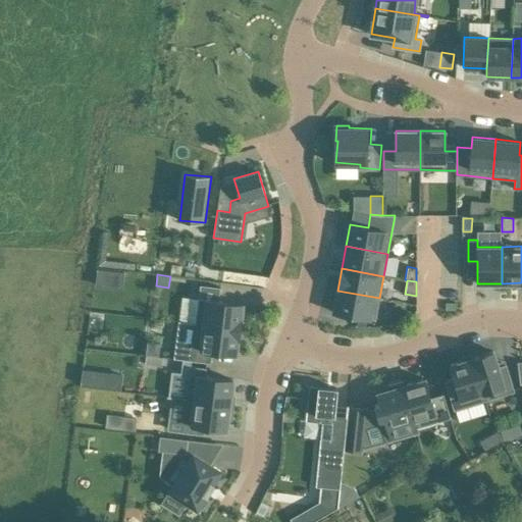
[(200,284),(196,323),(240,328),(243,304),(219,301),(220,288),(200,284)]
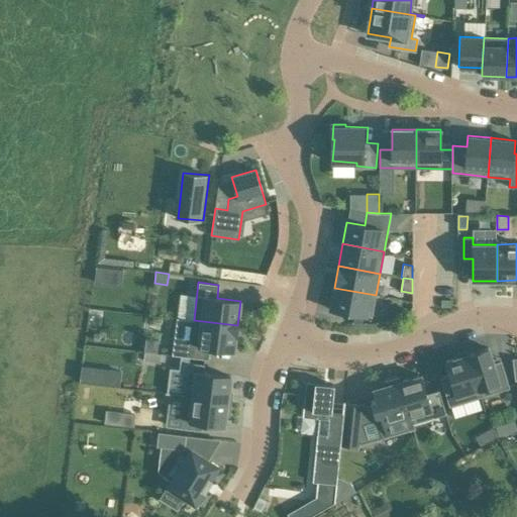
[(334,288),(330,309),(372,317),(376,295),(334,288)]
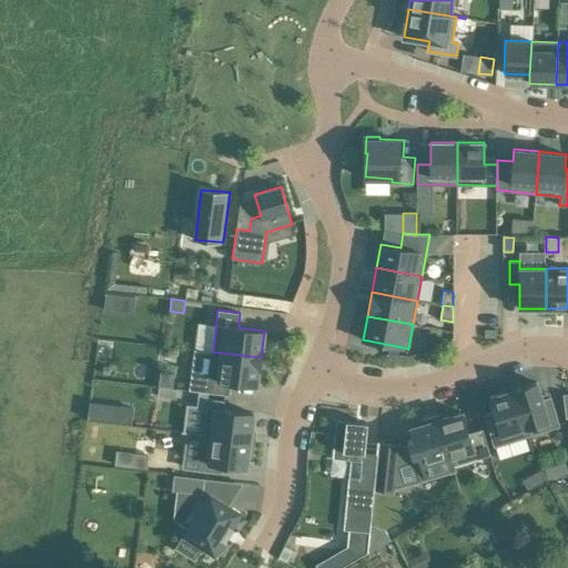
[(261,357),(213,352),(208,392),(230,395),(231,382),(257,385),(261,357)]
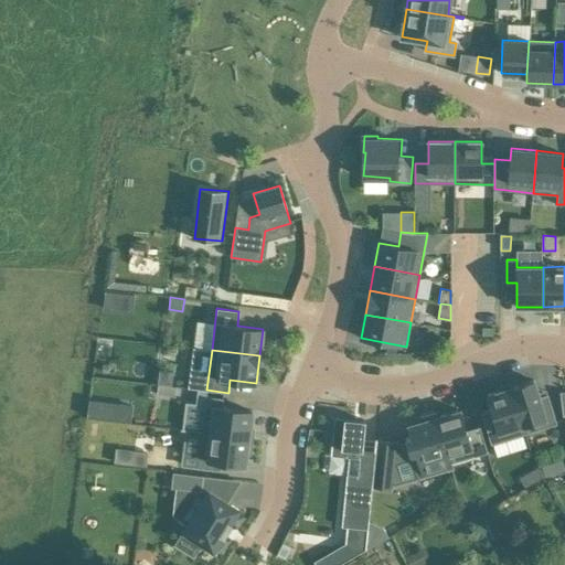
[(173,372),(160,370),(158,383),(171,385),(173,372)]
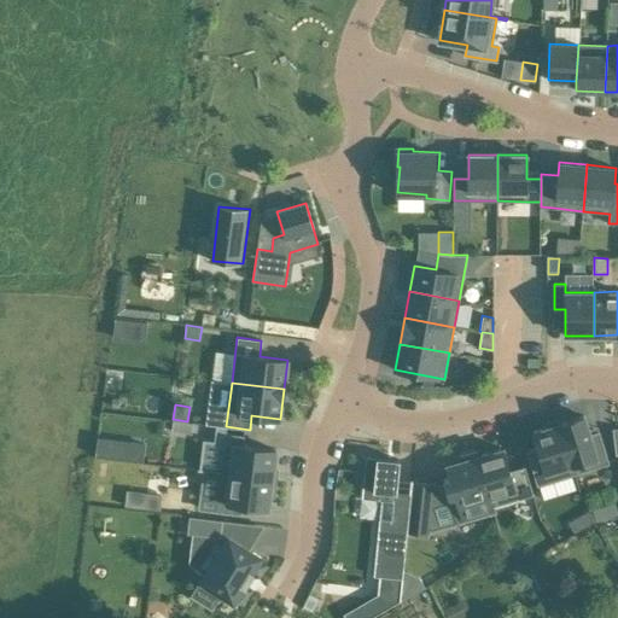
[(584,415),(559,424),(575,474),(608,464),(599,431),(590,435),(584,415)]
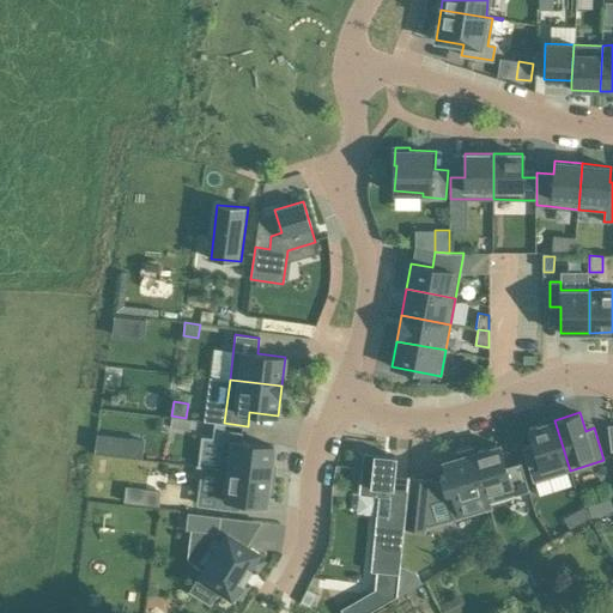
[(192,419),(171,417),(170,428),(190,430),(192,419)]
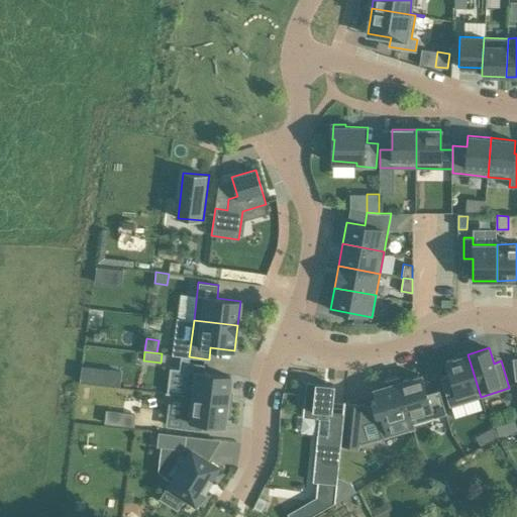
[(449,375),(440,378),(449,406),(481,397),(468,354),(445,362),(449,375)]
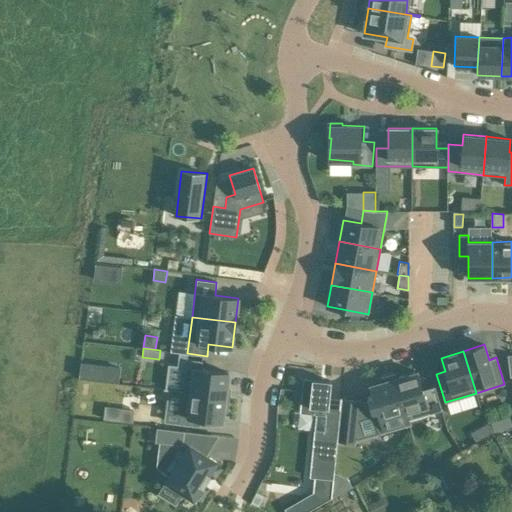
[(186,359),(182,391),(226,396),(229,372),(201,368),(202,361),(186,359)]
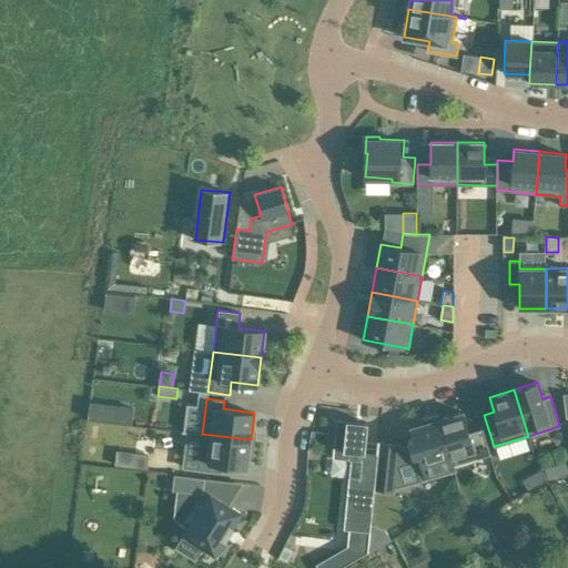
[(118,405),(115,421),(130,423),(131,407),(118,405)]
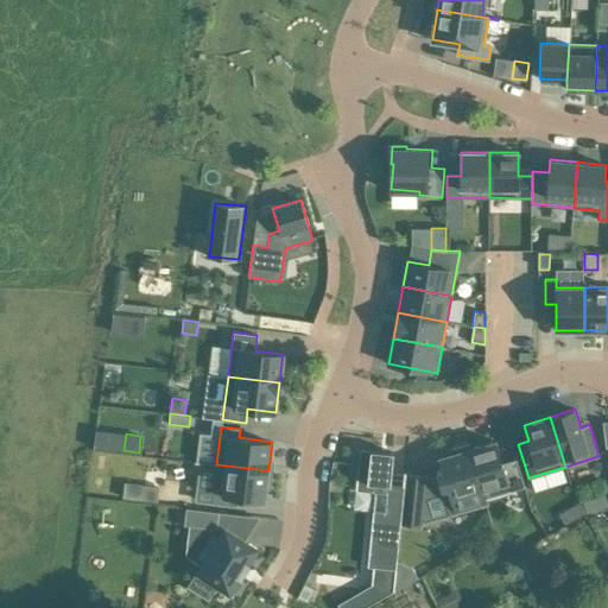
[(495,441),(470,448),(485,498),(525,487),(517,458),(501,463),(495,441)]
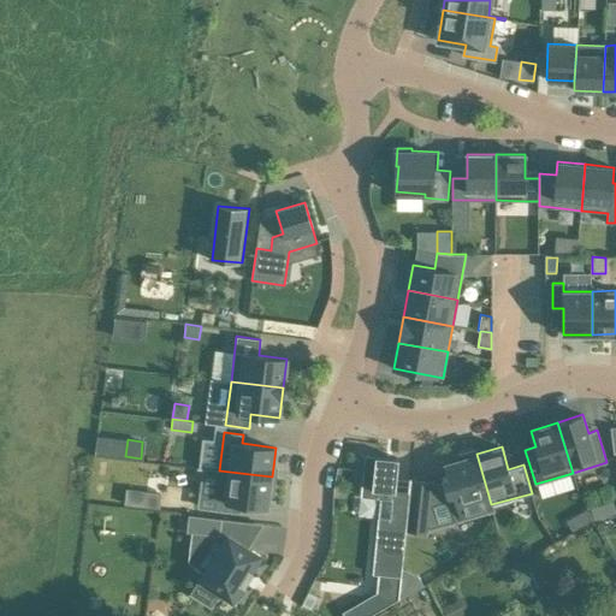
[(442,477),(454,521),(493,509),(491,504),(477,454),(475,450),(458,455),(458,458),(445,463),(449,475),(442,477)]
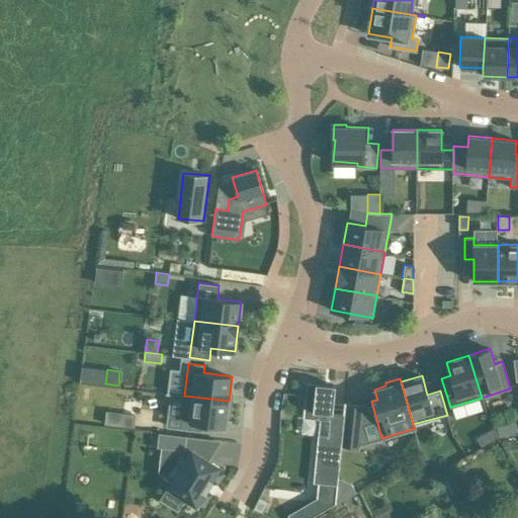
[(306,381),(303,417),(330,420),(328,435),(317,434),(312,482),(336,484),(341,432),(343,413),(336,412),(331,411),(334,384),(306,381)]
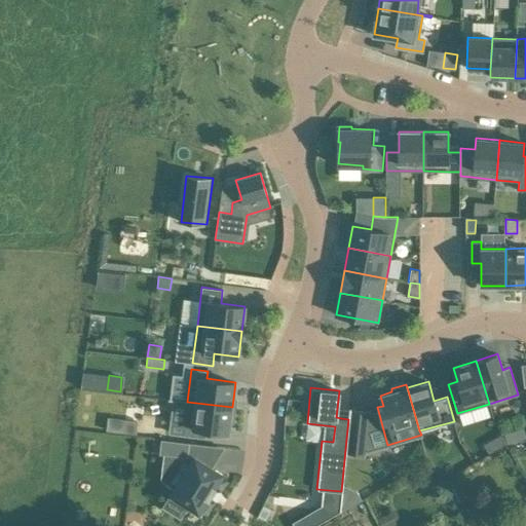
[(187,402),(183,435),(205,438),(207,429),(229,433),(230,422),(233,423),(235,411),(231,411),(232,407),(187,402)]
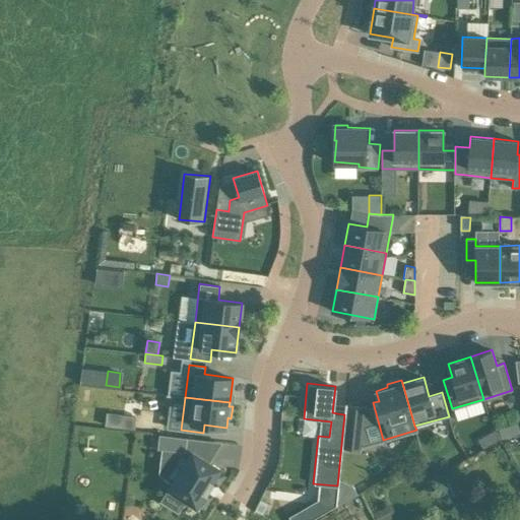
[(347,403),(342,448),(361,450),(366,405),(347,403)]
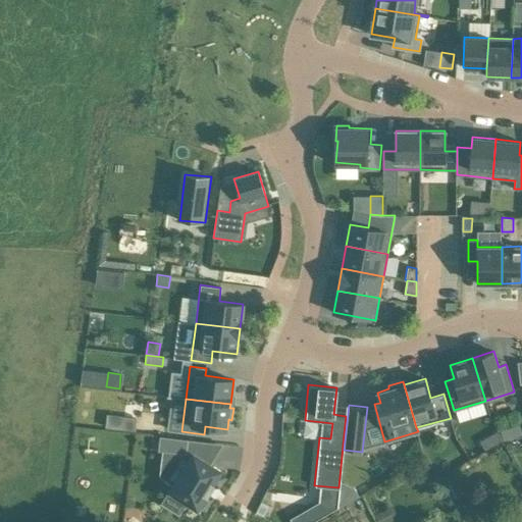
[(123,416),(122,428),(134,430),(136,418),(123,416)]
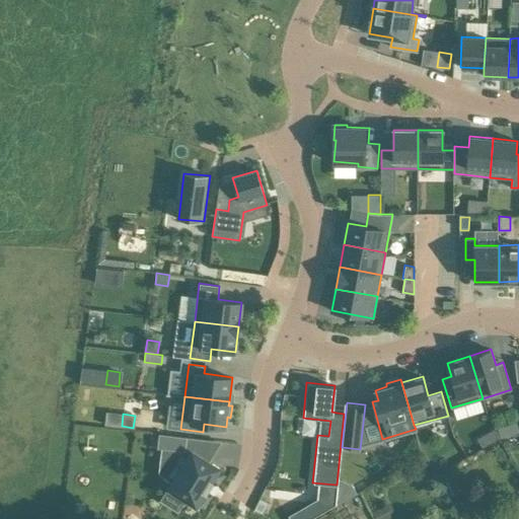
[(157,419),(141,417),(139,429),(156,432),(157,419)]
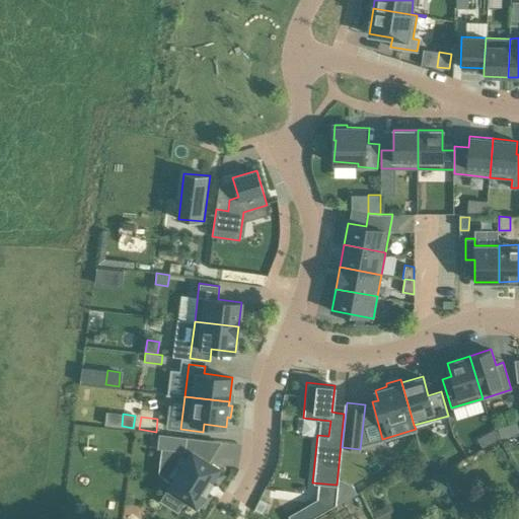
[(518,429),(516,422),(507,425),(510,435),(518,431),(518,429)]
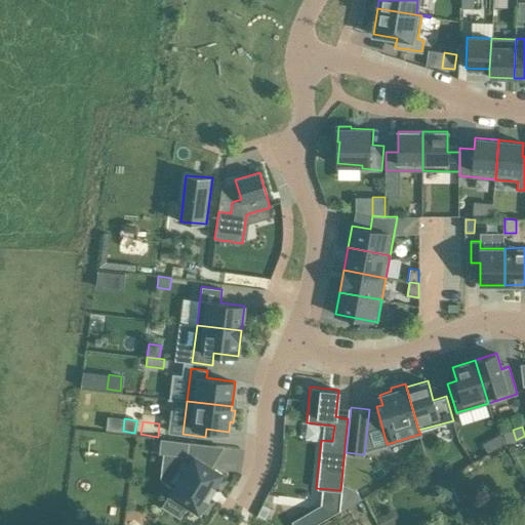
[(458,438),(467,436),(465,428),(456,431),(458,438)]
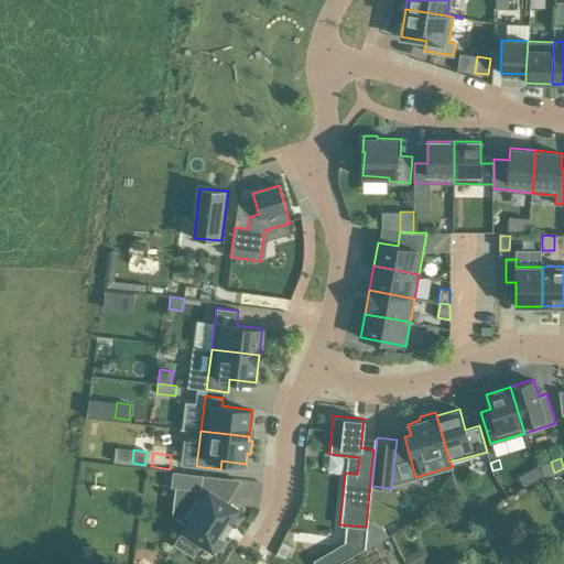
[(538,466),(531,469),(537,478),(542,475),(538,466)]
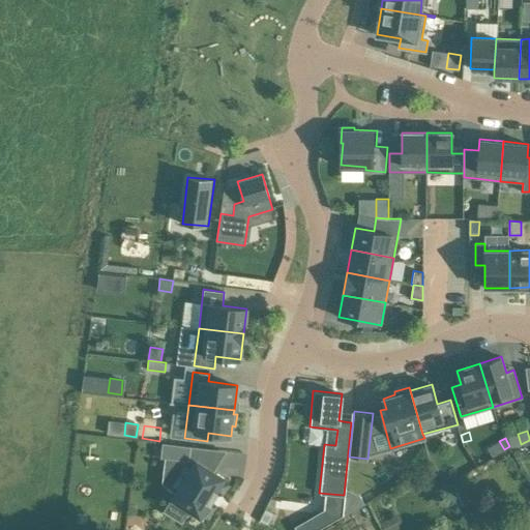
[(163,442),(160,458),(189,461),(192,446),(163,442)]
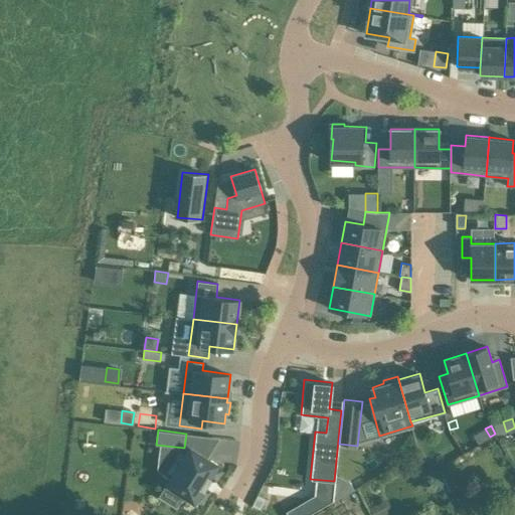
[(190,447),(159,496),(176,507),(184,495),(194,501),(203,488),(204,488),(210,479),(209,478),(217,464),(190,447)]
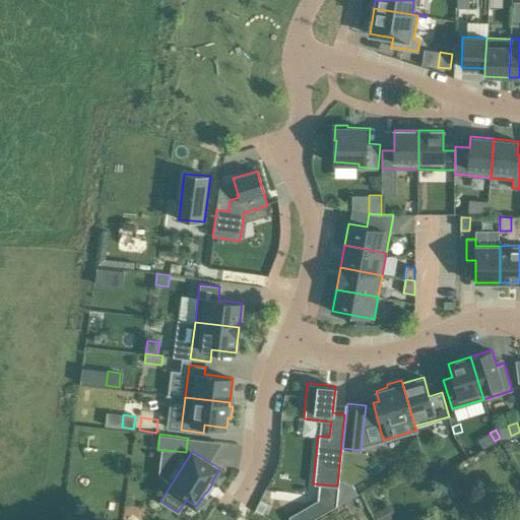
[(339,478),(336,505),(358,494),(352,484),(339,478)]
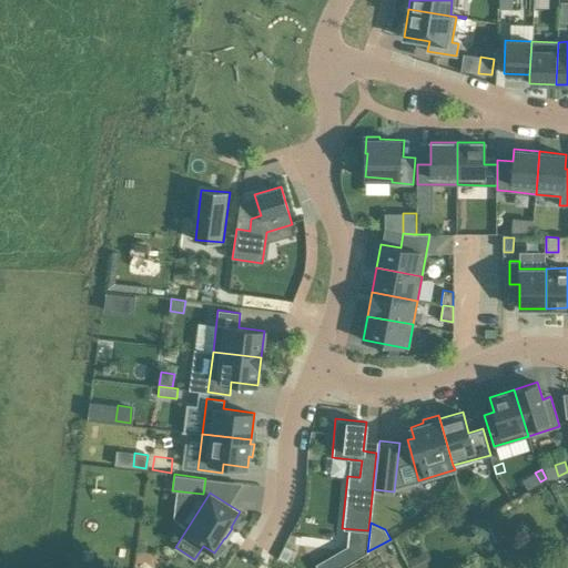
[(279,557),(287,561),(293,550),(284,546),(279,557)]
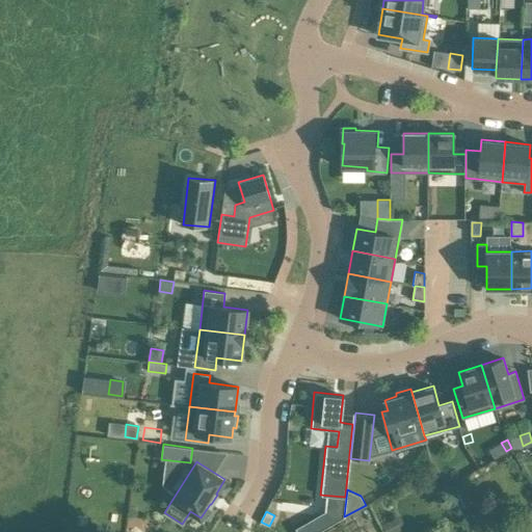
[(295,528),(297,531),(318,531),(331,525),(333,524),(325,511),(295,528)]
